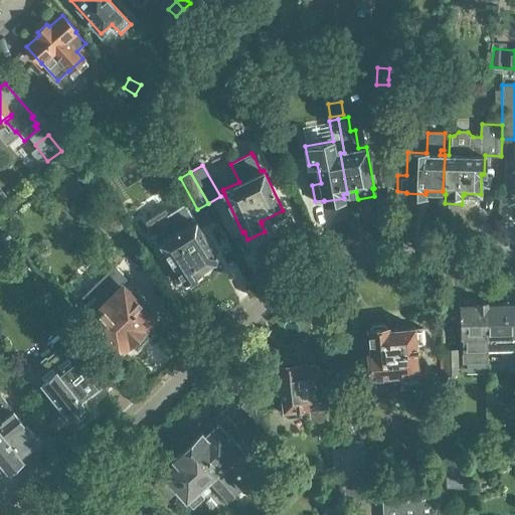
[(0,204),(9,197),(0,186),(0,204)]
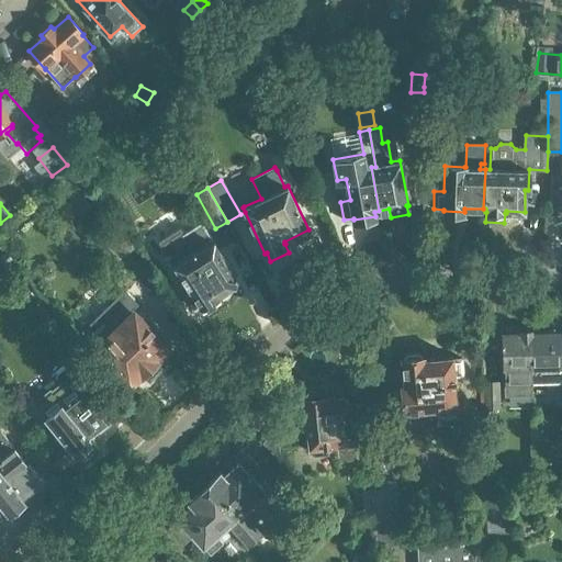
[(181,231),(160,245),(168,256),(165,258),(172,270),(176,268),(190,290),(183,294),(182,299),(190,311),(195,311),(202,306),(203,308),(221,298),(218,294),(235,284),(236,276),(214,240),(211,243),(210,240),(212,239),(203,224),(200,226),(198,224),(183,234),(181,231)]
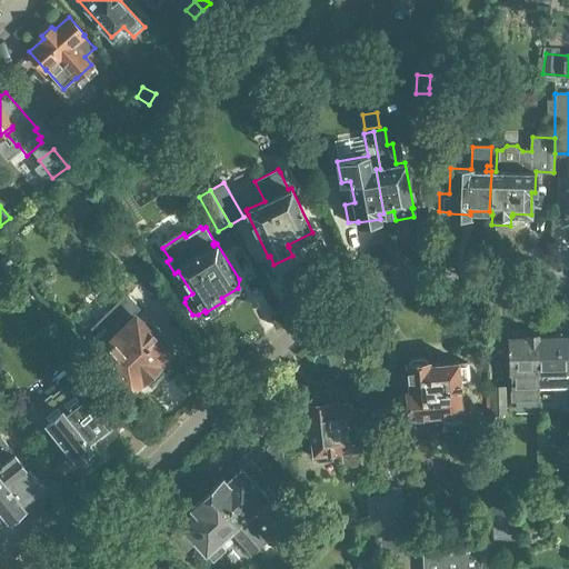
[(8,256),(1,261),(7,268),(13,262),(8,256)]
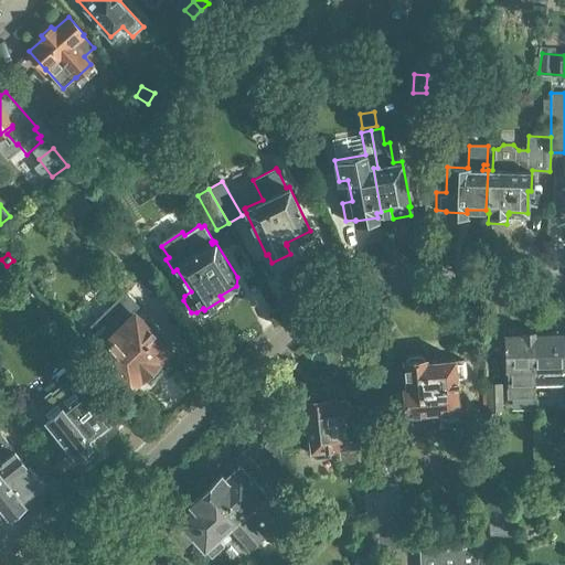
[(123,288),(80,329),(96,347),(98,349),(97,349),(131,385),(141,375),(142,375),(144,375),(151,384),(168,369),(159,360),(160,359),(159,358),(169,349),(135,312),(135,313),(129,309),(137,301),(123,288)]
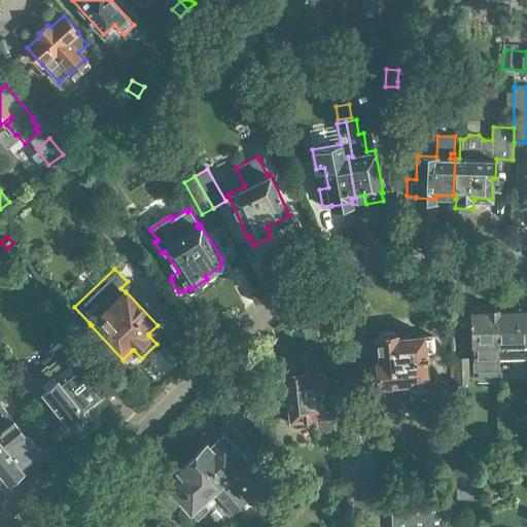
[(472,356),(473,371),(497,371),(497,359),(497,311),(472,312),(472,356)]
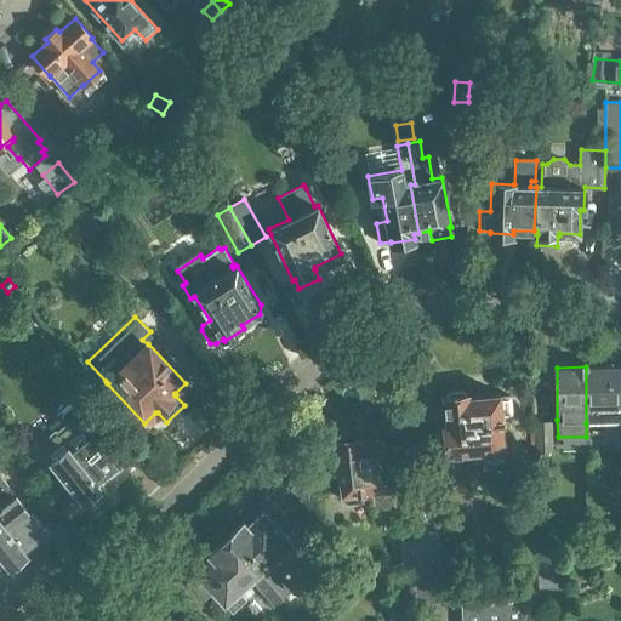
[(617,366),(586,366),(586,423),(620,423),(620,391),(619,392),(617,366)]
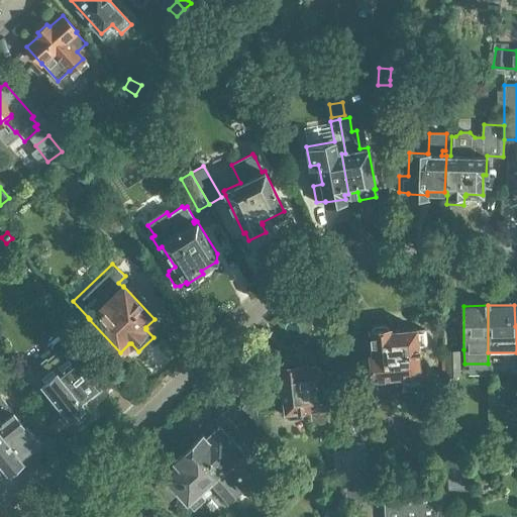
[(416,327),(390,329),(390,327),(389,328),(389,326),(388,326),(384,323),(374,324),(372,328),(371,328),(371,329),(370,329),(372,352),(369,352),(370,355),(359,356),(362,375),(372,374),(372,378),(401,375),(403,392),(420,390),(419,374),(420,374),(417,346),(426,346),(425,329),(416,330),(416,327)]
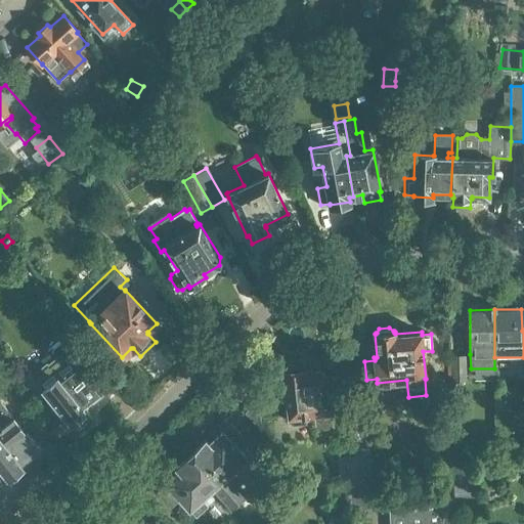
[(48,364),(34,377),(44,389),(43,389),(70,423),(71,423),(75,428),(80,428),(89,421),(90,417),(85,411),(86,410),(84,408),(103,393),(79,363),(94,351),(79,333),(68,342),(73,349),(74,350),(70,353),(69,353),(68,352),(50,366),(48,364)]
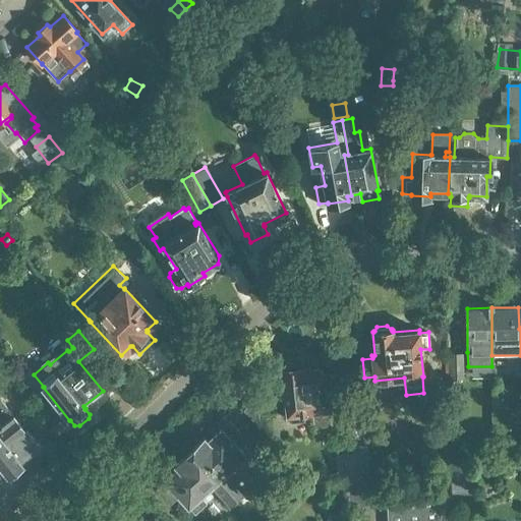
[(464,353),(450,353),(449,380),(464,380),(464,353)]
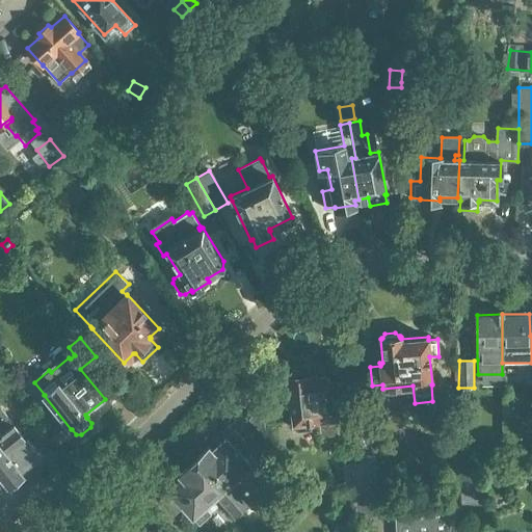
[(312,429),(310,421),(319,420),(322,442),(339,440),(336,417),(338,417),(333,373),(308,375),(308,374),(306,374),(306,373),(302,370),(293,371),(289,375),(290,376),(287,376),(287,378),(277,379),(280,397),(290,396),(292,422),(296,422),(297,430),(312,429)]
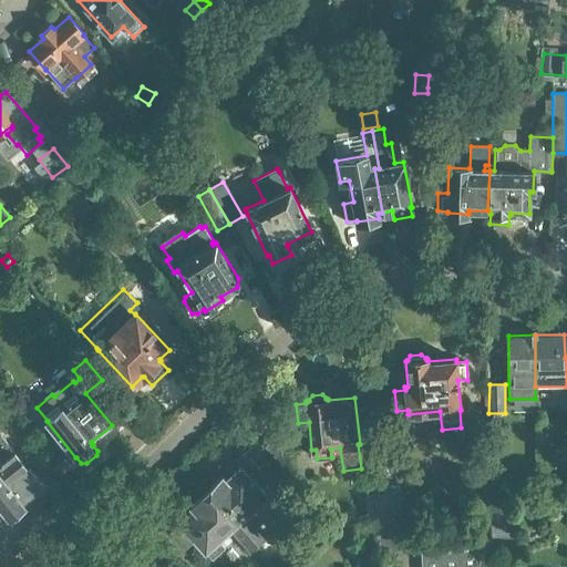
[(28,468),(0,433),(0,522),(8,516),(26,503),(23,501),(43,485),(29,467),(28,468)]
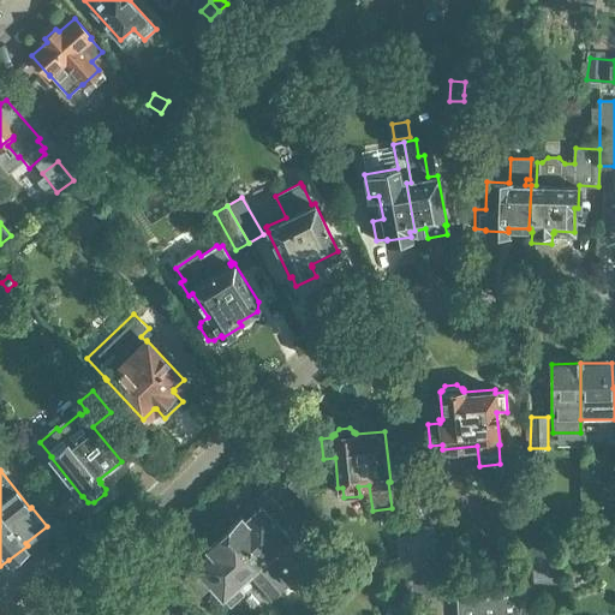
[(304,472),(290,484),(308,503),(309,503),(304,472)]
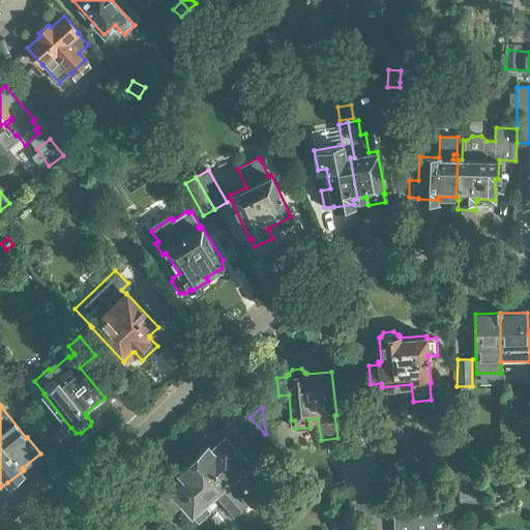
[(194,458),(239,508),(245,503),(228,482),(249,462),(237,447),(244,441),(234,429),(227,435),(226,434),(211,447),(209,444),(194,458)]
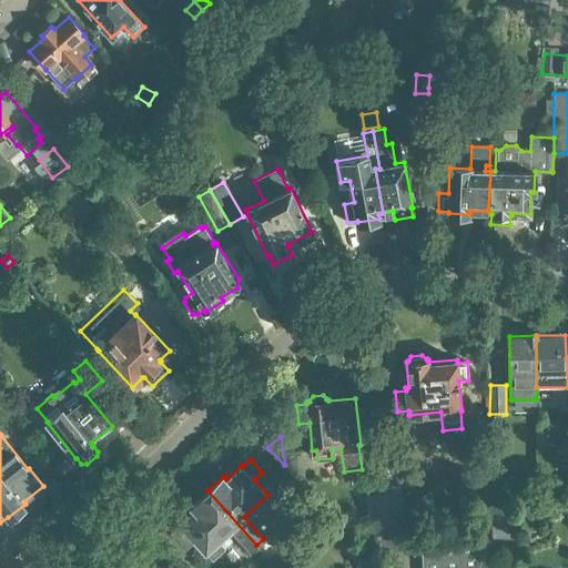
[(256,545),(208,490),(191,506),(194,509),(171,529),(185,545),(193,538),(205,553),(206,551),(212,558),(231,541),(225,535),(230,530),(250,551),(256,545)]
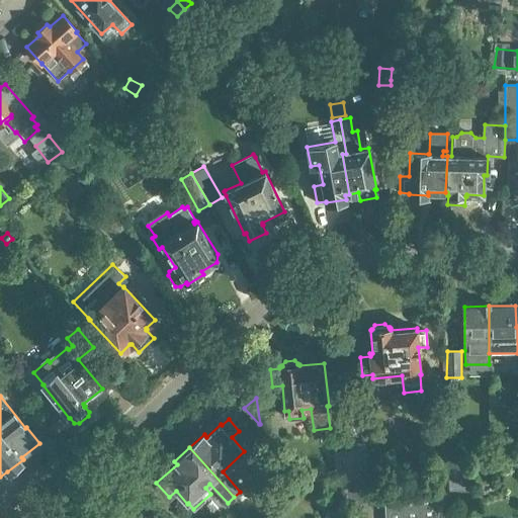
[(349,452),(334,452),(336,478),(351,476),(349,452)]
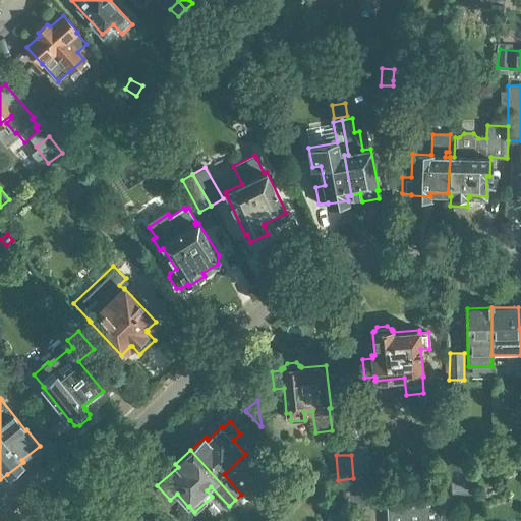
[(475,462),(451,462),(451,480),(475,480),(475,462)]
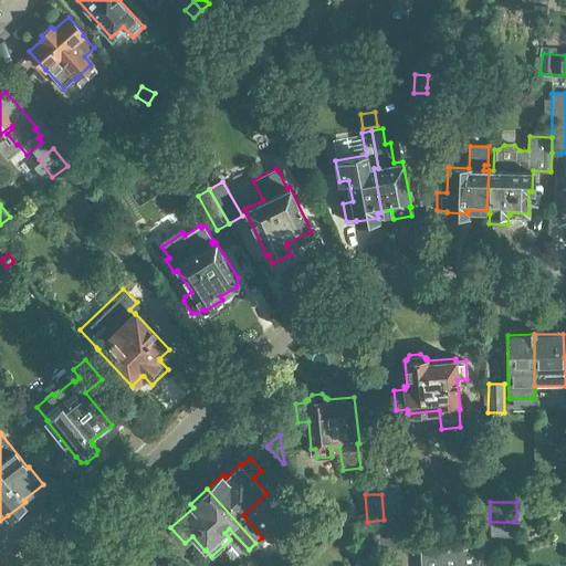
[(377,523),(379,551),(405,547),(401,521),(377,523)]
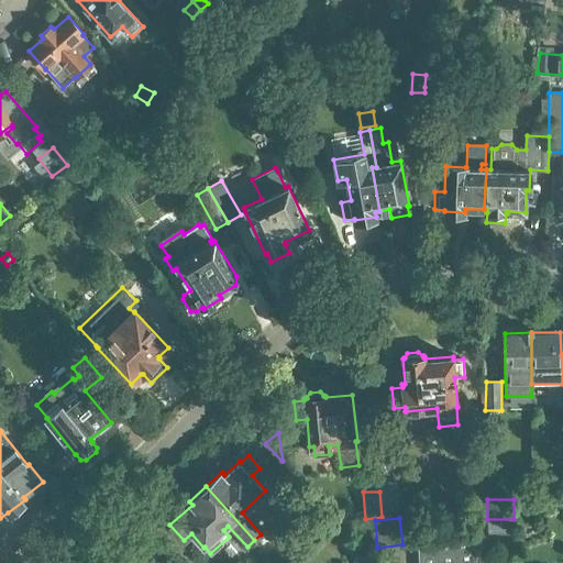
[(475,562),(473,537),(416,541),(418,562),(475,562)]
